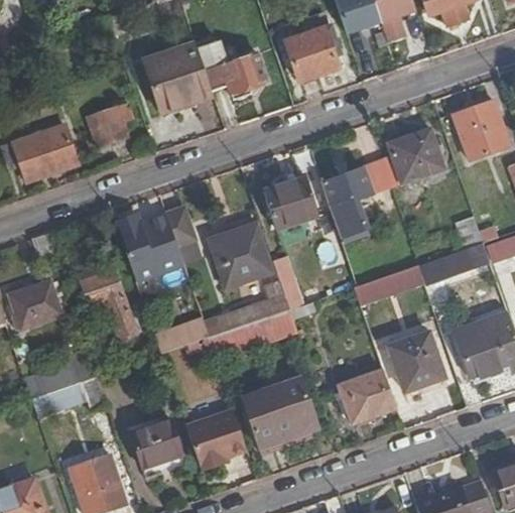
[(338,0),(342,13),(354,9),(361,7),(358,0),(338,0)]
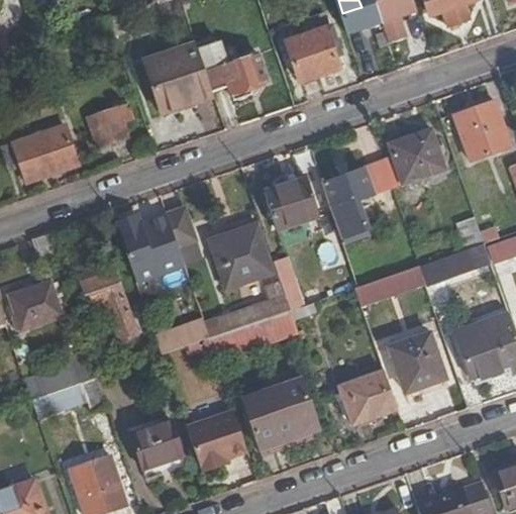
[(425,0),(430,11),(442,7),(447,22),(470,14),(465,0),(425,0)]
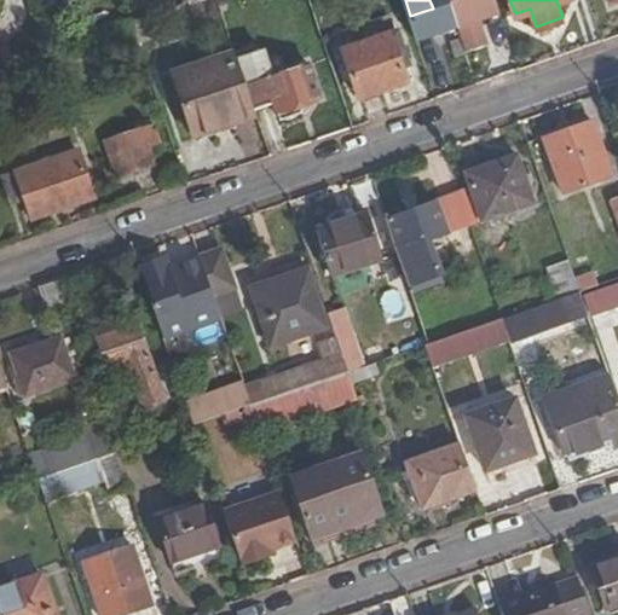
[(410,16),(409,16),(428,74),(444,68),(425,11),(410,16)]
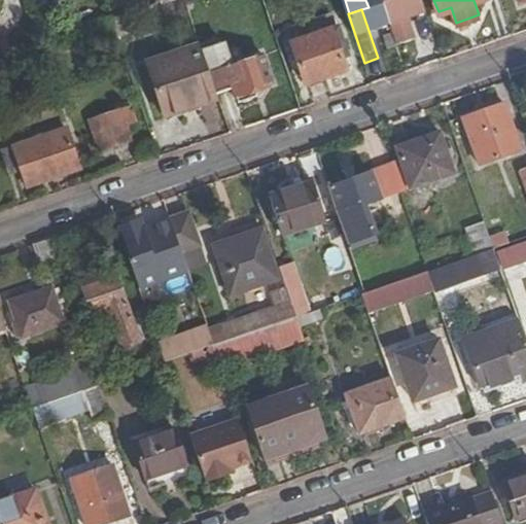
[(338,25),(335,26),(329,12),(289,26),(294,39),(291,40),(306,80),(351,65),(338,25)]
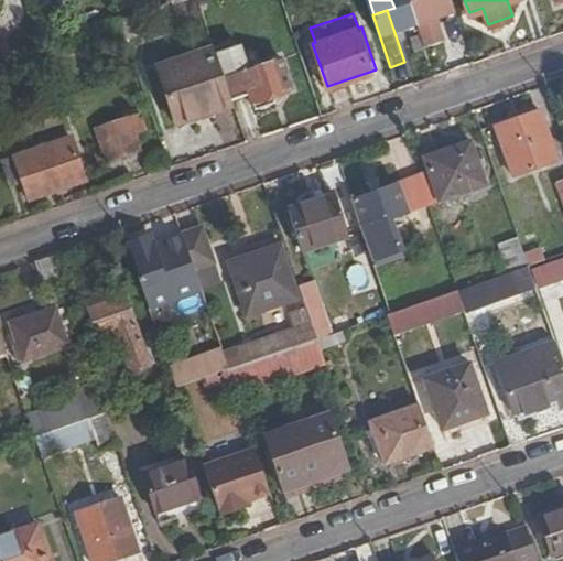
[(0,74),(49,58),(43,43),(0,58),(0,74)]
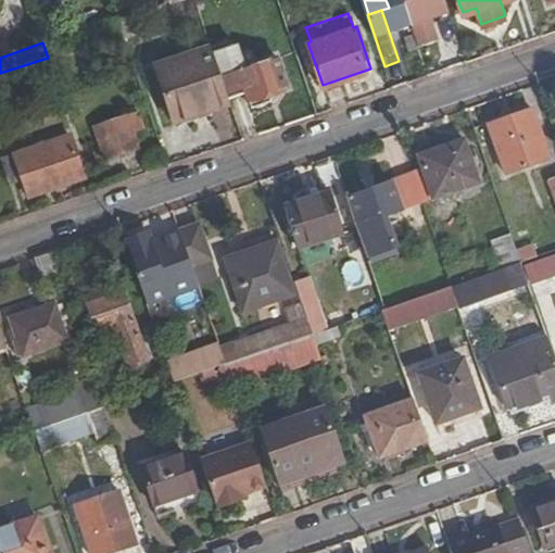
[(213,52),(228,96),(247,90),(251,105),(272,98),(269,91),(288,85),(278,57),(247,67),(239,44),(213,52)]
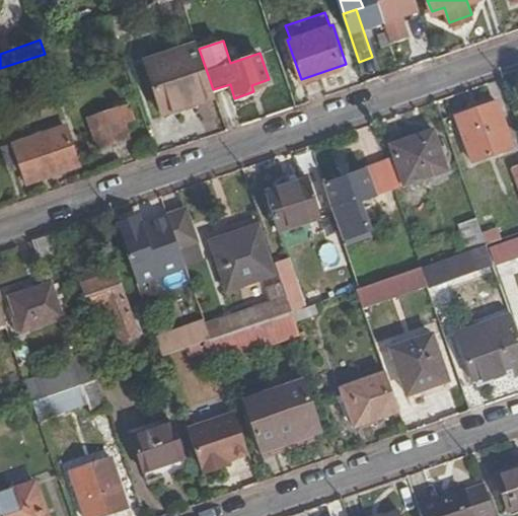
[(165,111),(214,93),(213,89),(199,49),(198,44),(147,61),(165,111)]
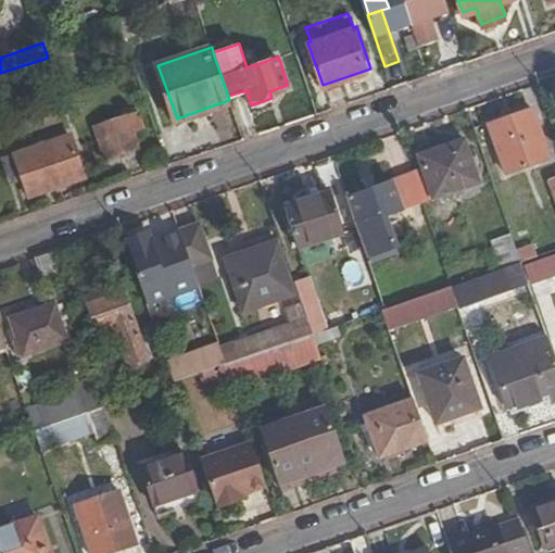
[(505,170),(549,154),(532,107),(489,122),(505,170)]
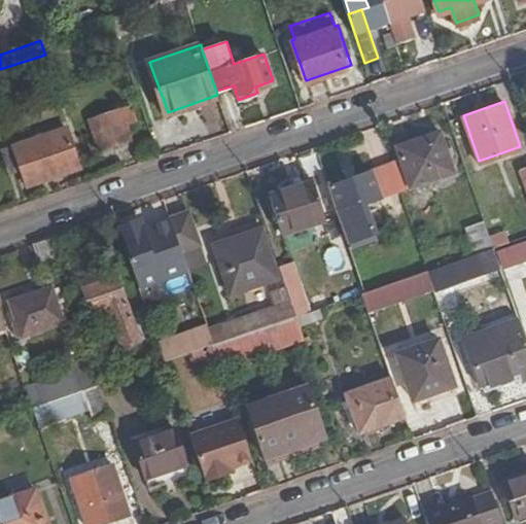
[(121,107),(127,123),(137,119),(132,104),(121,107)]
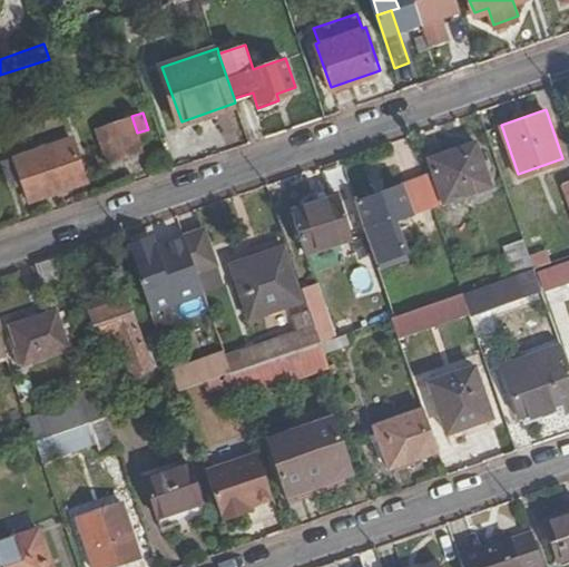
[(143,149),(137,133),(131,116),(98,127),(109,160),(143,149)]
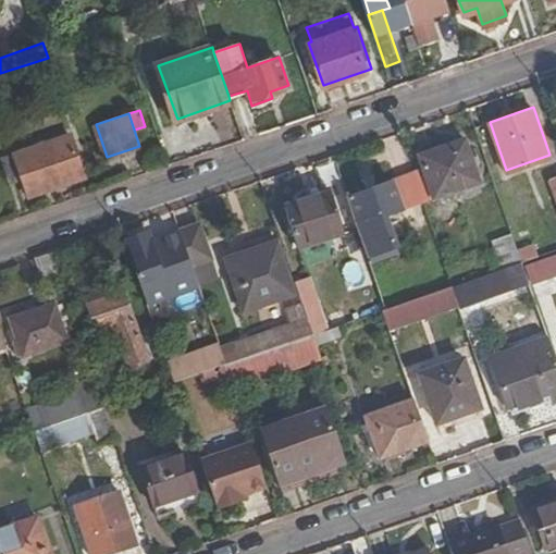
[(32,148),(0,159),(9,184),(25,179),(31,194),(63,183),(62,177),(84,170),(72,133),(31,147),(32,148)]
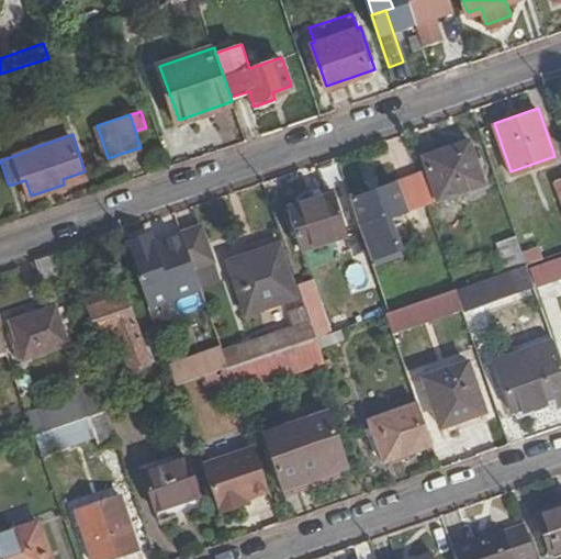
[(484,180),(470,137),(423,154),(437,197),(484,180)]
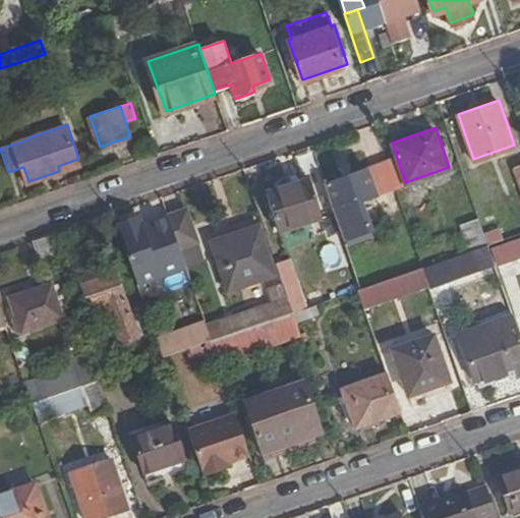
[(397,185),(388,160),(328,181),(340,219),(346,235),(370,227),(361,198),(397,185)]
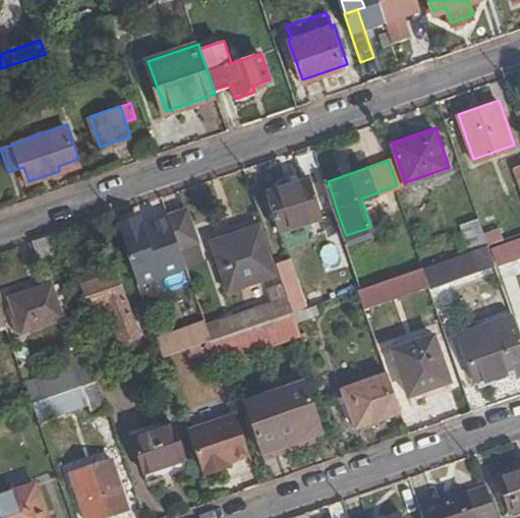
[(282,232),(323,218),(309,178),(269,192),(282,232)]
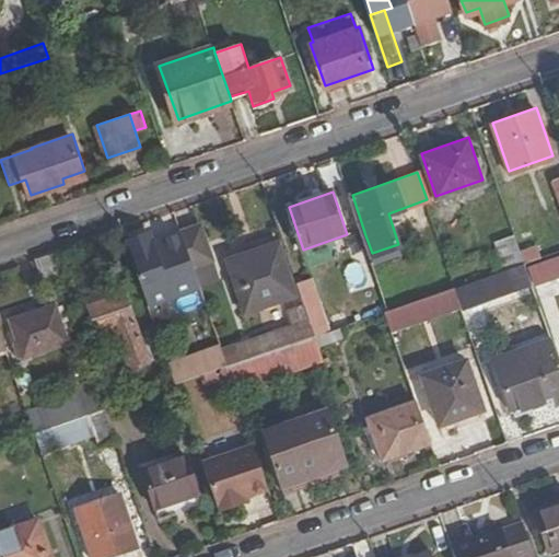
[(197,225),(181,231),(181,233),(188,255),(191,263),(208,257),(206,250),(197,225)]
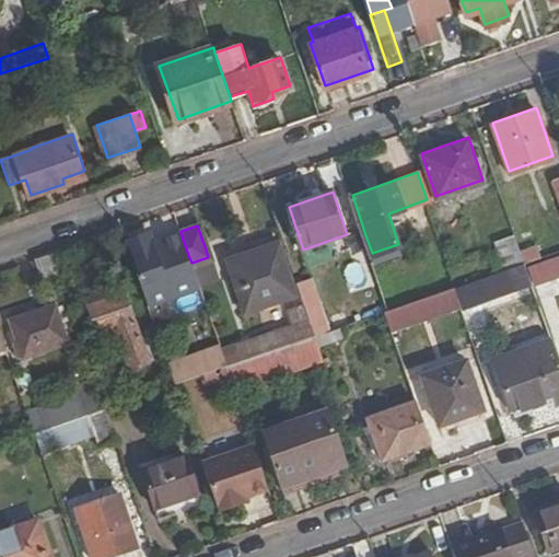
[(149,232),(125,241),(148,305),(199,288),(199,286),(191,263),(188,255),(181,233),(161,240),(164,245),(155,248),(153,243),(149,232)]
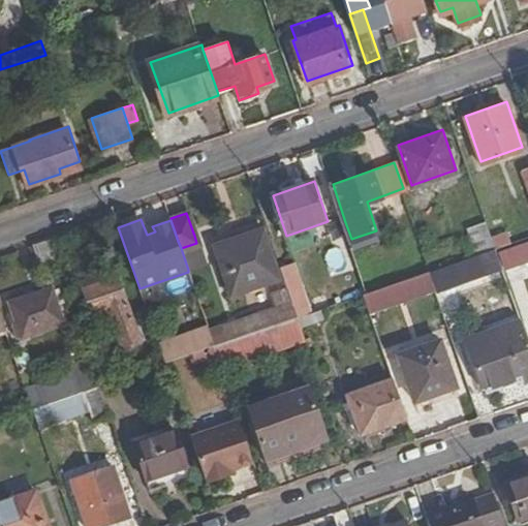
[(495,247),(487,222),(469,228),(477,253),(478,252),(495,247)]
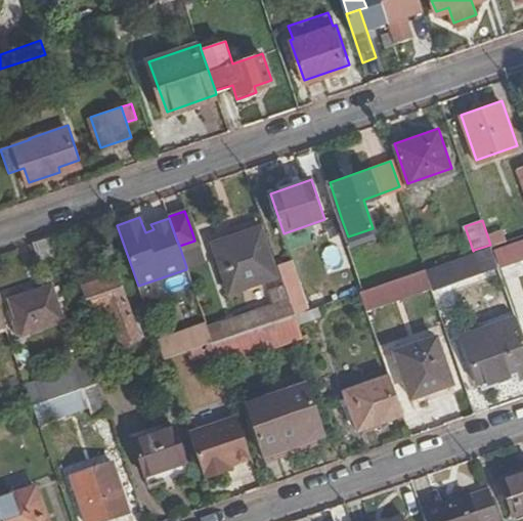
[(150,224),(143,227),(145,232),(154,229),(150,224)]
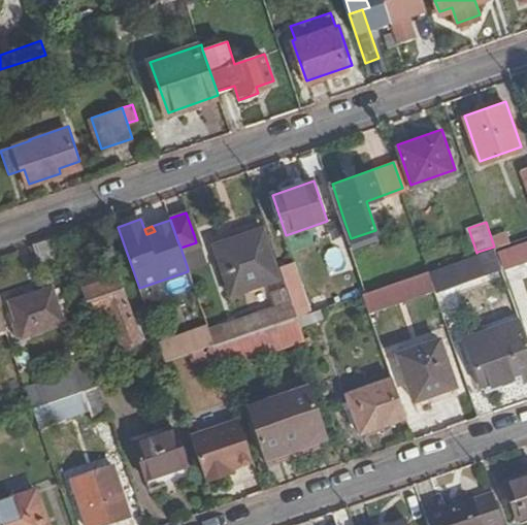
[(233,294),(280,279),(263,229),(218,244),(233,294)]
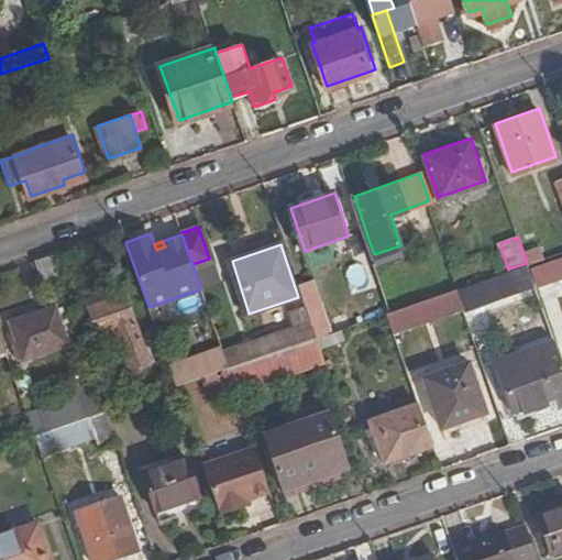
[(400,245),(374,254),(376,261),(403,251),(400,245)]
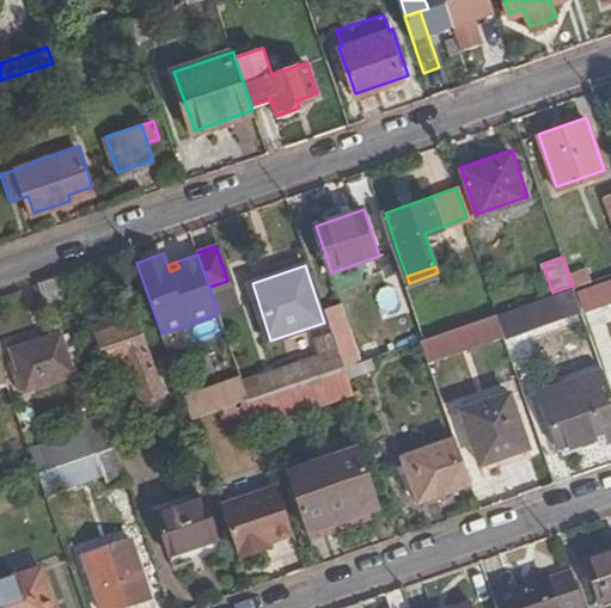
[(581,304),(610,298),(610,274),(578,281),(581,304)]
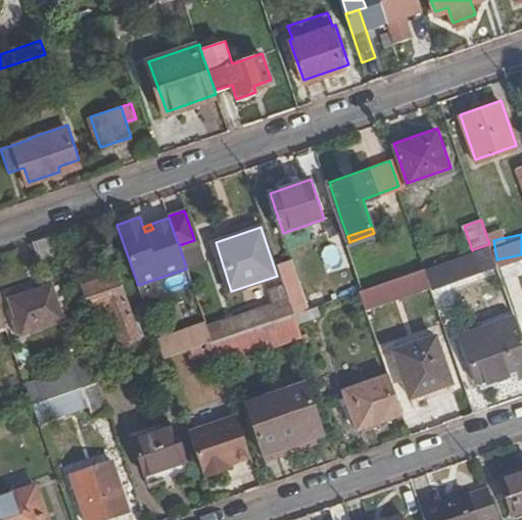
[(48,235),(34,240),(42,263),(55,258),(48,235)]
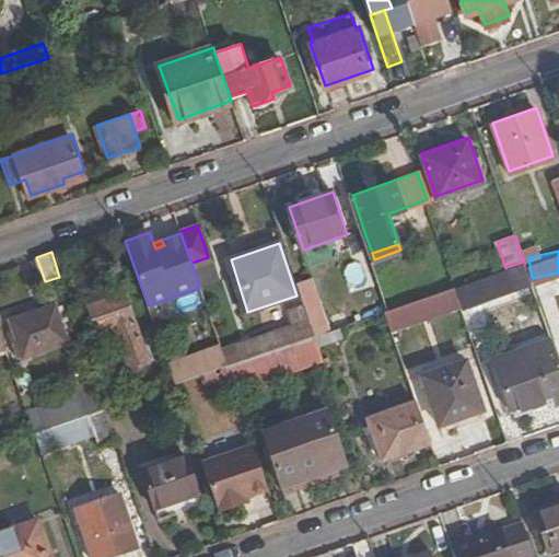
[(216,279),(208,257),(191,263),(199,286),(216,279)]
